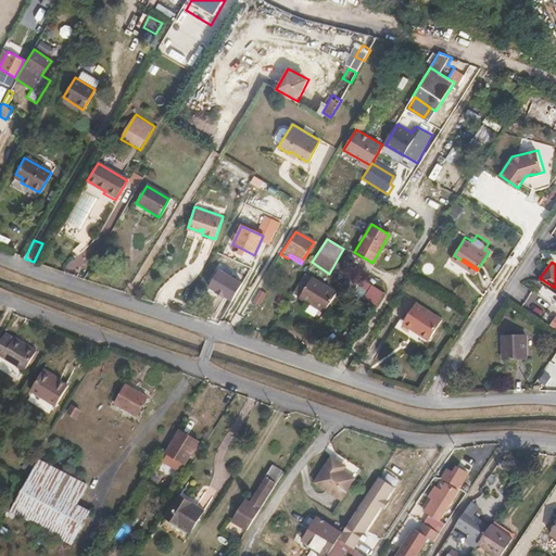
[(245,283),(222,270),(212,288),(235,303),(245,283)]
